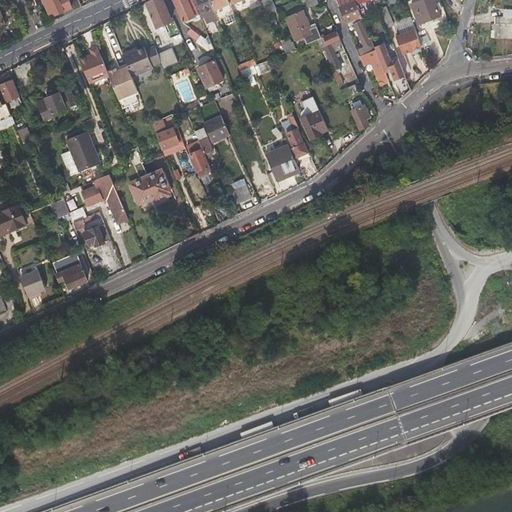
[(44,0),(50,14),(56,12),(57,14),(73,7),(69,0),(44,0)]
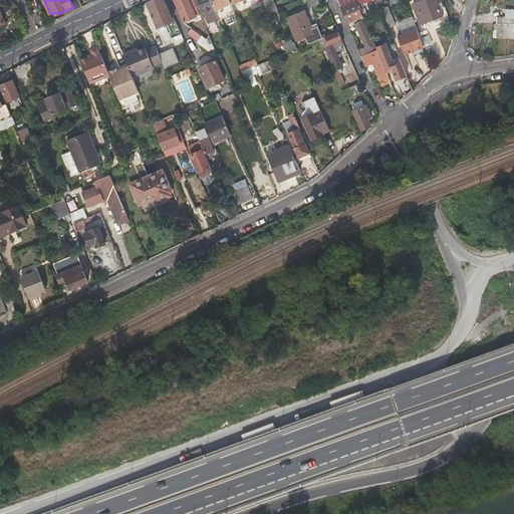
[(78,0),(69,0),(73,7),(75,12),(82,9),(78,0)]
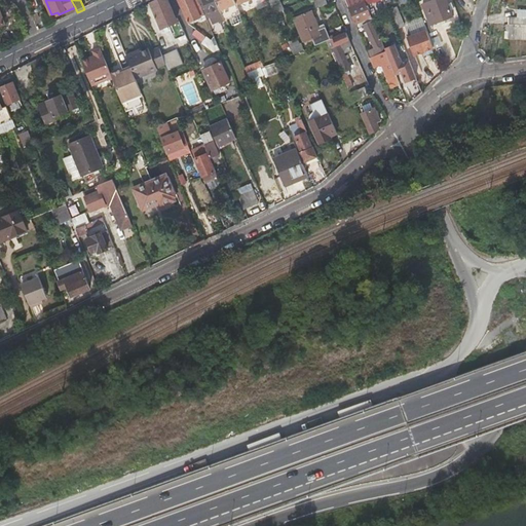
[(177,23),(171,9),(165,0),(158,0),(150,4),(161,29),(172,26),(175,34),(182,31),(178,23),(177,23)]
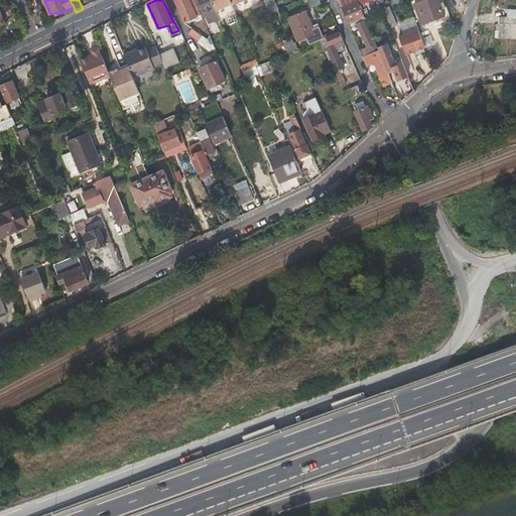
[(174,0),(185,23),(191,20),(199,17),(189,0),(174,0)]
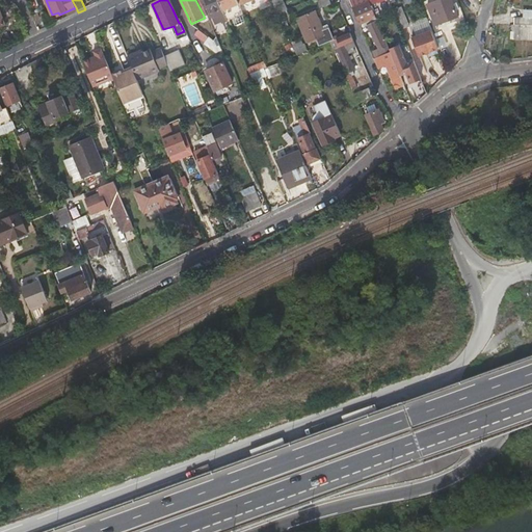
[(204,0),(210,14),(221,8),(217,0),(204,0)]
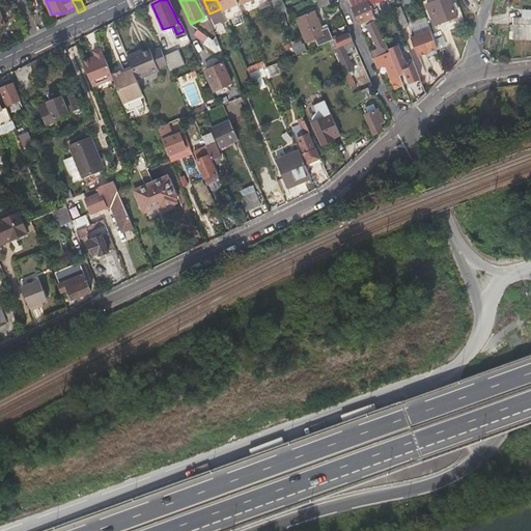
[(239,4),(236,0),(217,0),(221,8),(222,11),(239,4)]
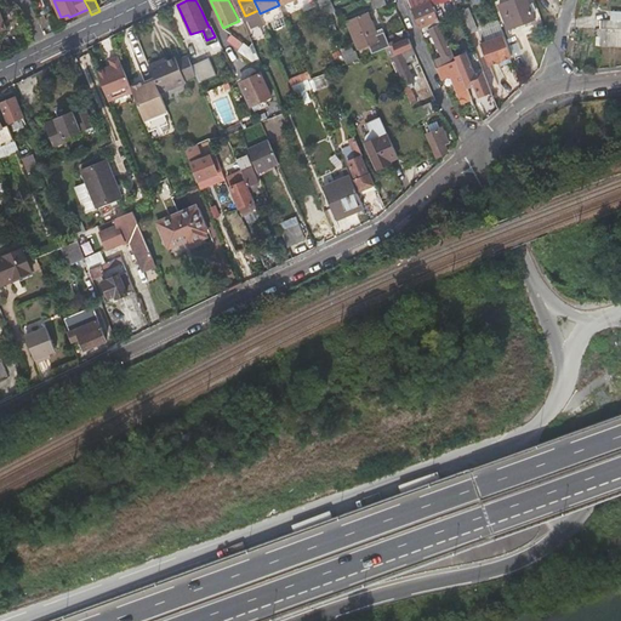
[(315,0),(324,17),(329,15),(334,12),(328,0),(315,0)]
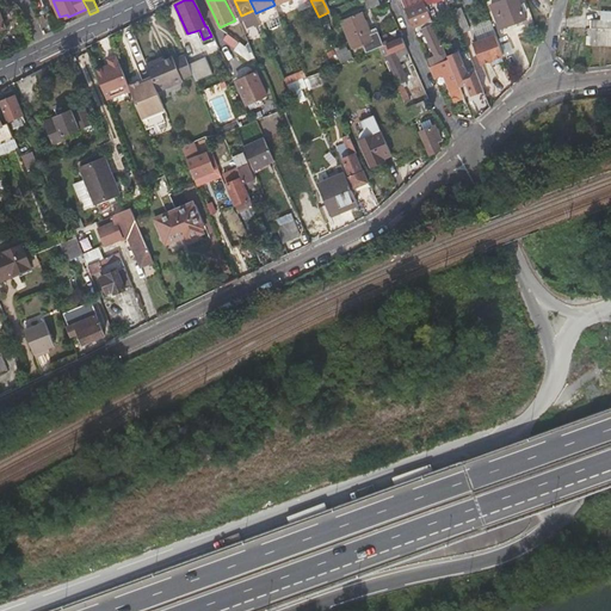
[(405,8),(413,28),(418,26),(421,24),(432,20),(427,8),(424,0),(405,8)]
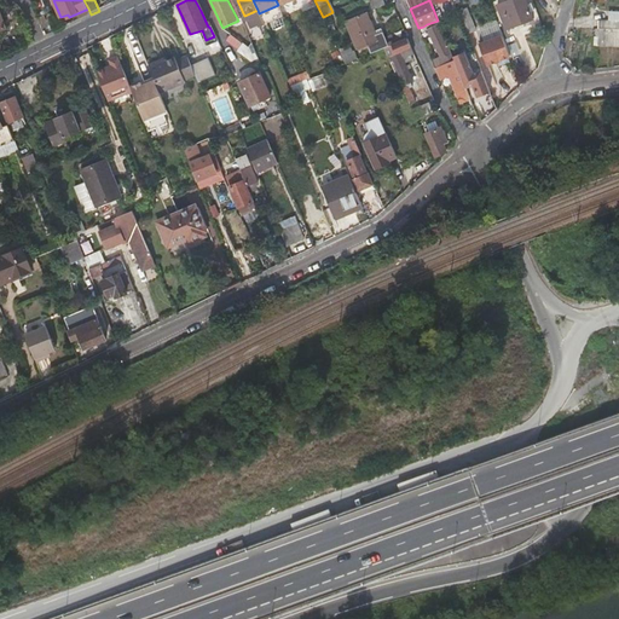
[(525,21),(528,18),(531,17),(530,11),(531,10),(528,4),(526,4),(525,0),(507,0),(499,4),(510,30),(526,24),(525,21)]
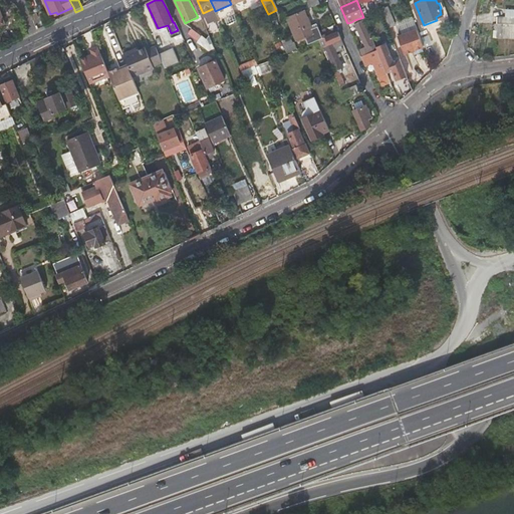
[(359,7),(363,17),(370,14),(367,8),(370,7),(368,3),(359,7)]
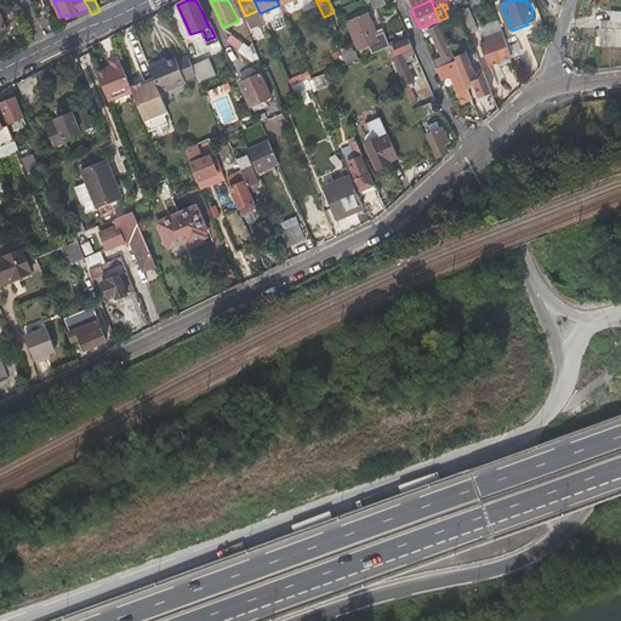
[(0,32),(11,27),(5,13),(13,10),(11,5),(3,10),(1,7),(0,7),(0,32)]
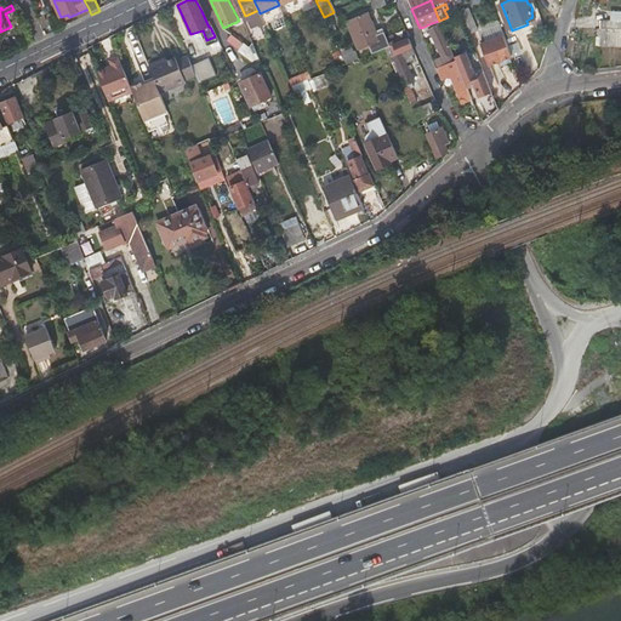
[(368,45),(370,50),(372,53),(388,47),(382,33),(376,35),(366,12),(346,22),(359,50),(368,45)]
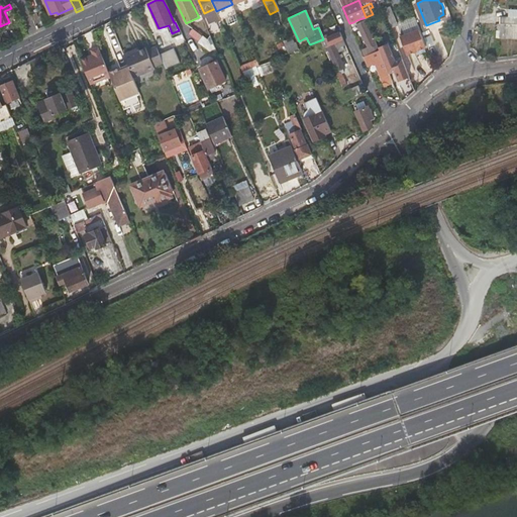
[(236,15),(226,18),(229,25),(238,21),(236,15)]
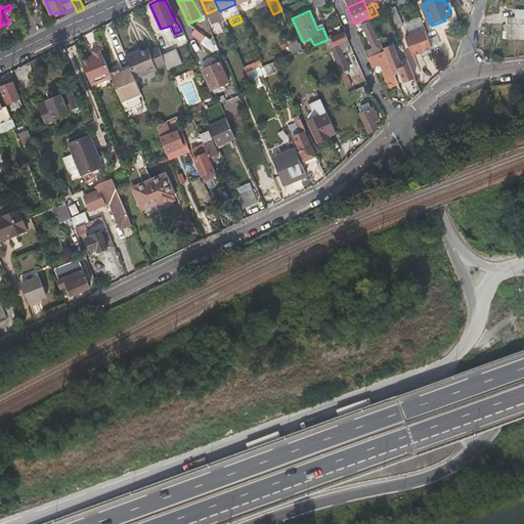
[(363,43),(369,56),(385,50),(384,47),(379,37),(370,17),(361,20),(370,41),(363,43)]
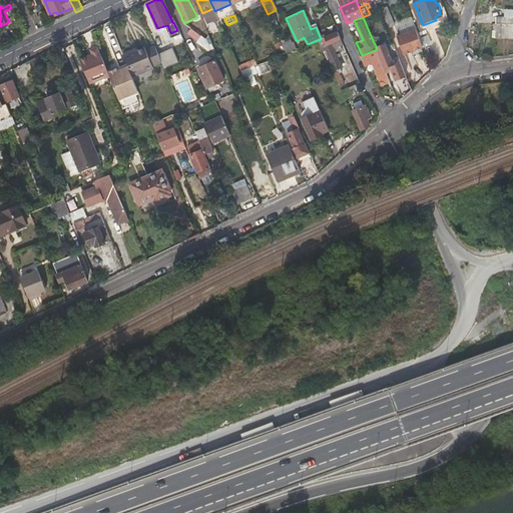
[(512,17),(503,17),(502,23),(496,23),(496,36),(512,36),(512,17)]
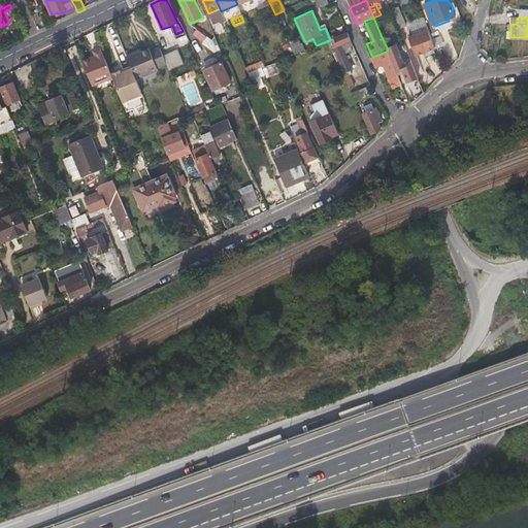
[(426,20),(420,22),(414,25),(430,67),(442,62),(426,20)]
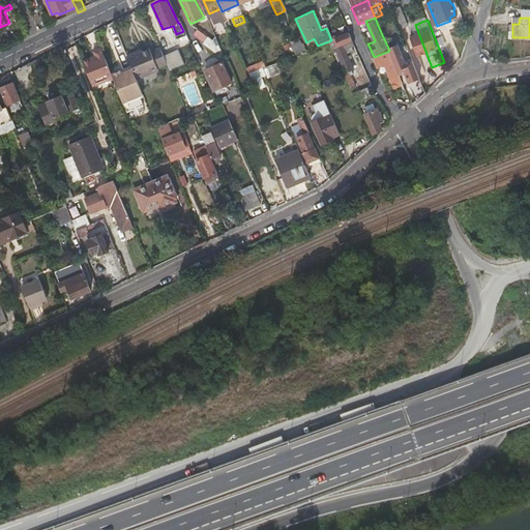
[(136,34),(134,29),(130,24),(119,29),(126,48),(143,40),(140,32),(136,34)]
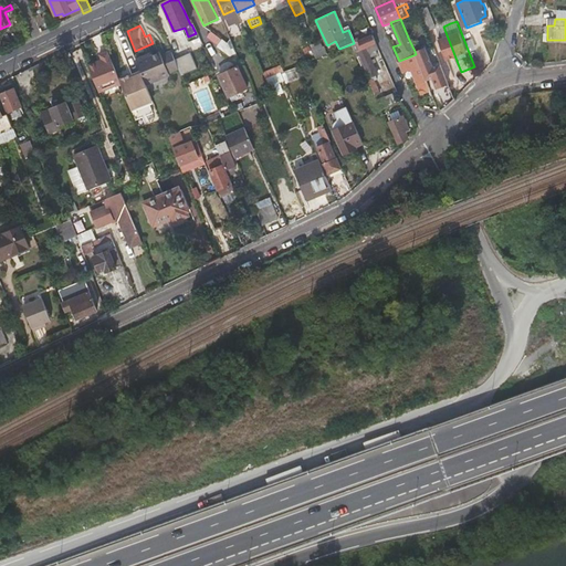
[(190,50),(201,44),(196,33),(188,37),(185,38),(190,50)]
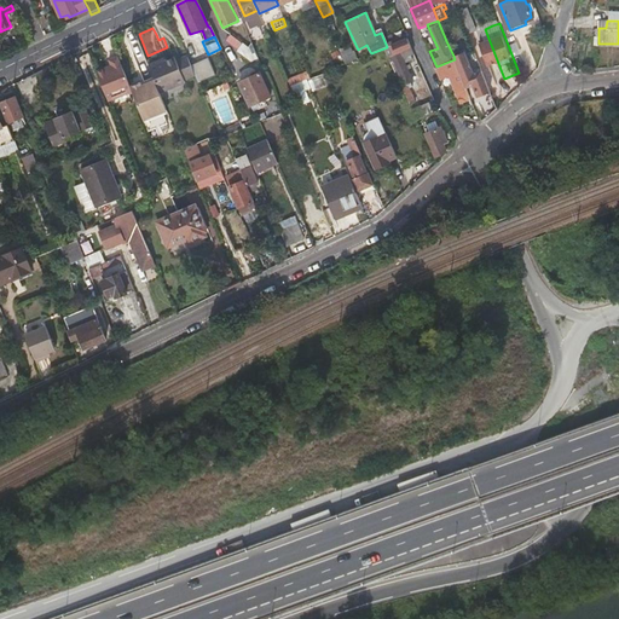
[(389,46),(394,55),(411,47),(406,38),(389,46)]
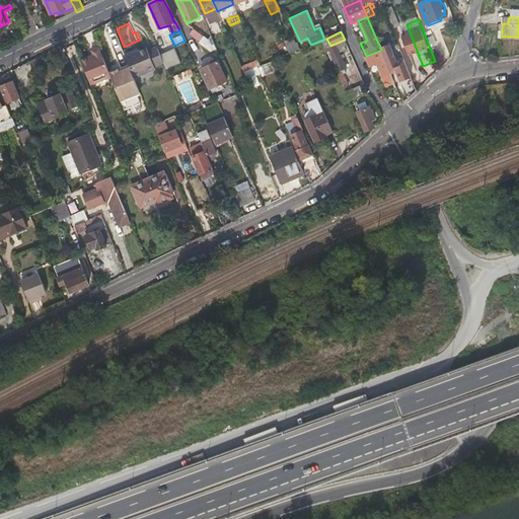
[(208,42),(206,41),(205,39),(202,44),(212,53),(217,51),(214,44),(212,45),(208,42)]
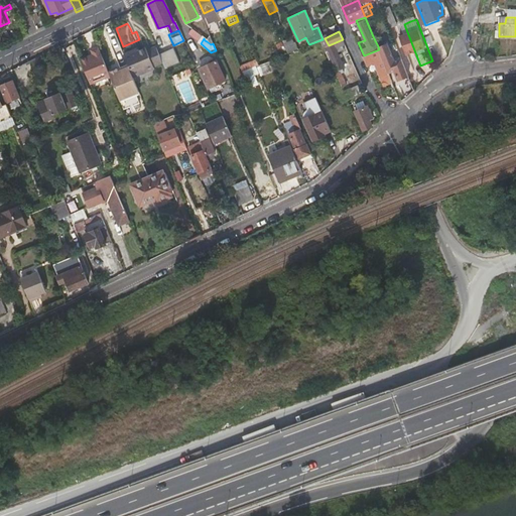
[(321,48),(323,51),(324,53),(329,51),(337,71),(344,68),(337,49),(345,46),(343,39),(329,45),(321,48)]
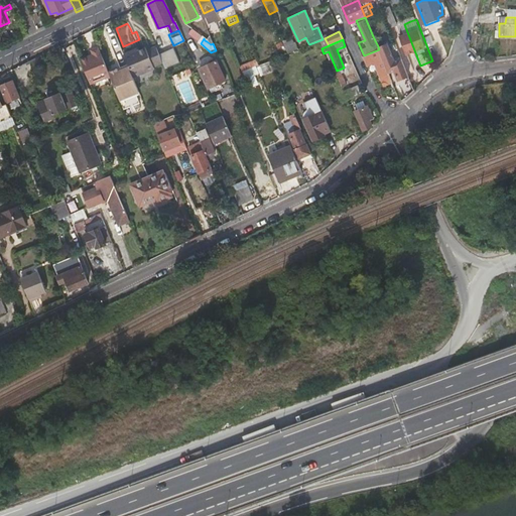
[(273,43),(273,44),(259,51),(261,58),(284,48),(280,40),(273,43)]
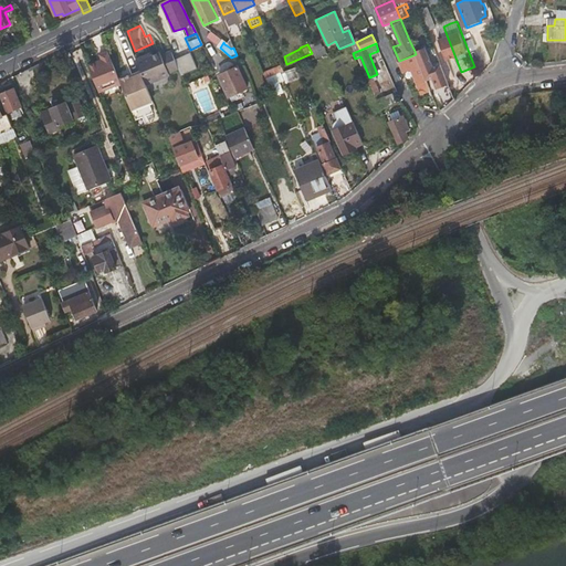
[(415,51),(416,54),(430,85),(437,83),(439,87),(449,83),(441,63),(433,66),(426,46),(415,51)]
